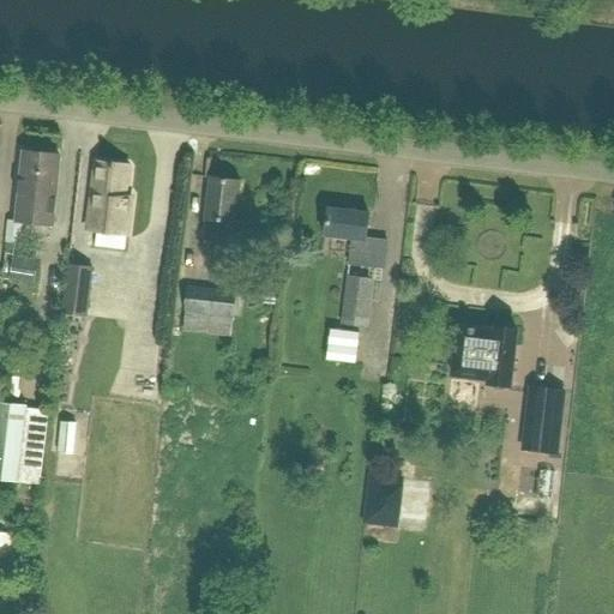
[(17,223),(23,223),(53,227),(60,156),(23,152),(17,223)]
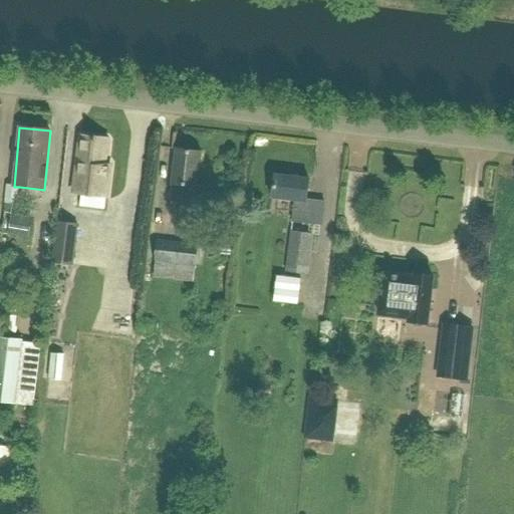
[(106,139),(80,136),(73,194),(105,198),(109,168),(103,167),(104,156),(106,157),(108,144),(106,143),(106,139)]
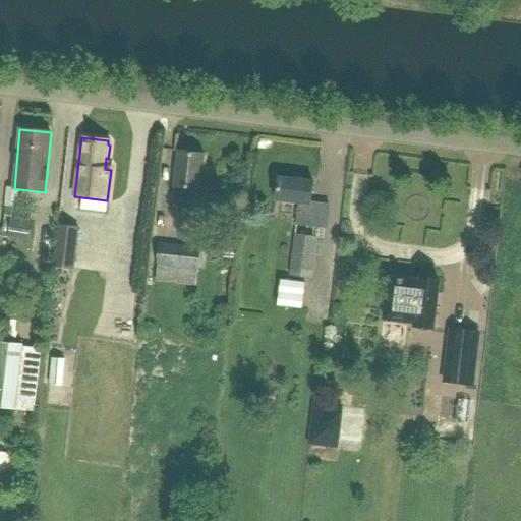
[(178,152),(174,187),(172,205),(205,208),(207,189),(199,189),(204,155),(178,152)]
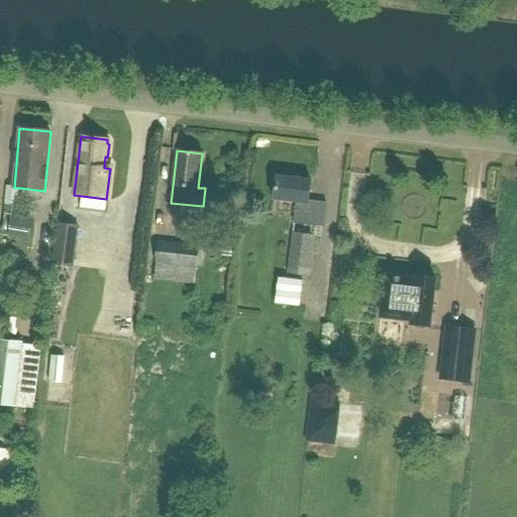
[(277,176),(274,195),(274,200),(297,203),(294,223),(323,226),(326,204),(308,201),(310,180),(277,176)]
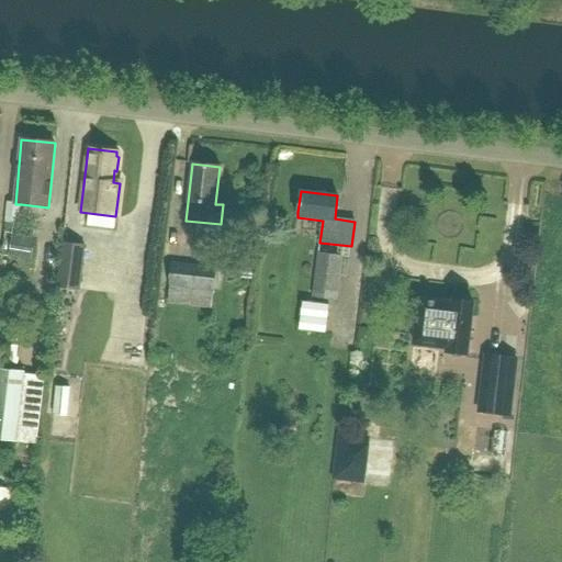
[(19,225),(21,204),(15,204),(7,203),(4,223),(19,225)]
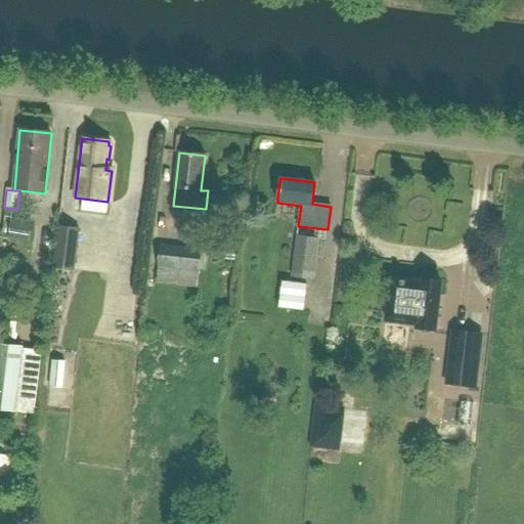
[(14,224),(14,235),(36,235),(37,224),(14,224)]
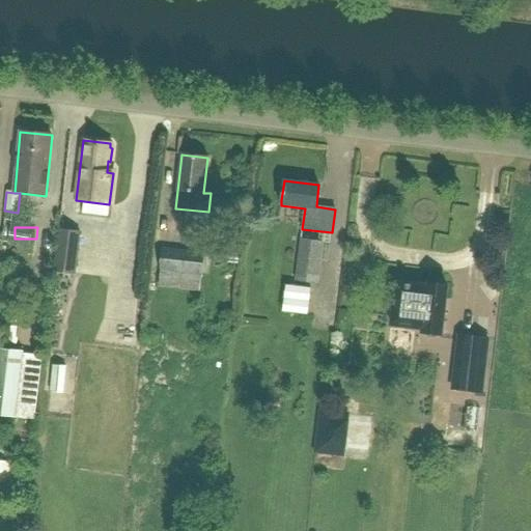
[(82,232),(59,229),(55,268),(77,271),(82,232)]
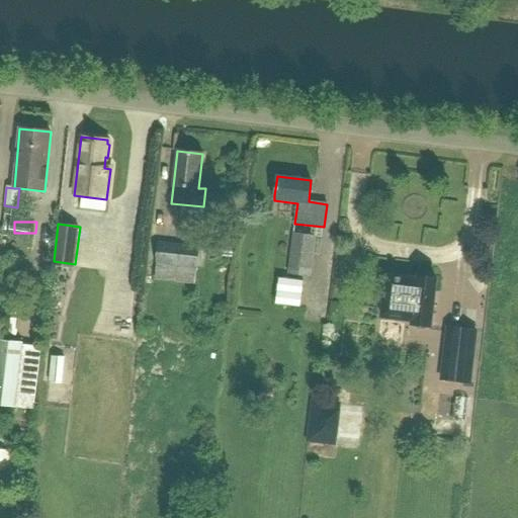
[(293,234),(287,274),(311,277),(316,237),(293,234)]
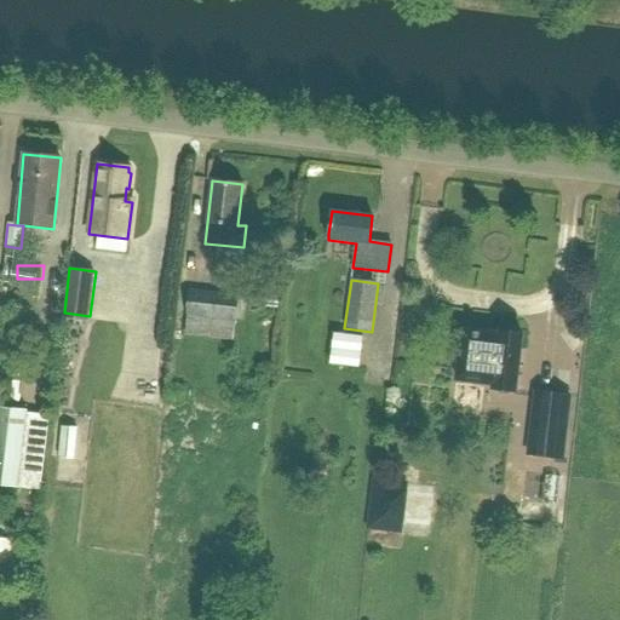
[(190,292),(187,315),(235,320),(239,297),(190,292)]
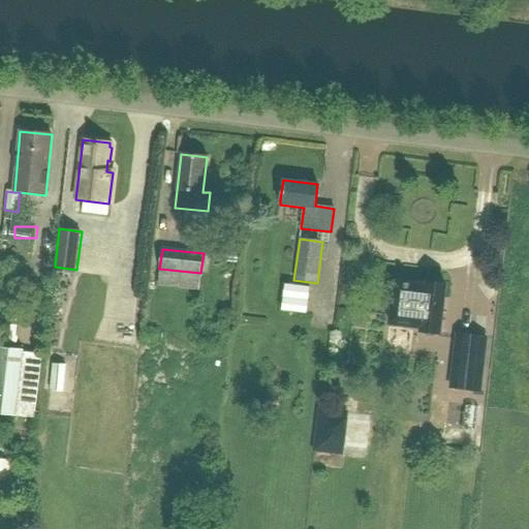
[(392,304),(389,324),(412,328),(412,322),(421,323),(419,331),(422,332),(426,336),(426,337),(433,337),(437,333),(439,334),(445,286),(443,285),(439,281),(439,280),(433,280),(428,284),(426,283),(426,288),(417,287),(418,285),(395,282),(392,299),(391,299),(391,303),(392,304)]
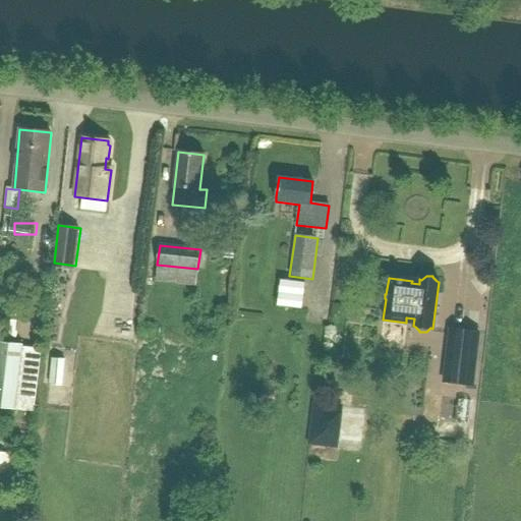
[(281,281),(278,306),(302,309),(305,283),(281,281)]
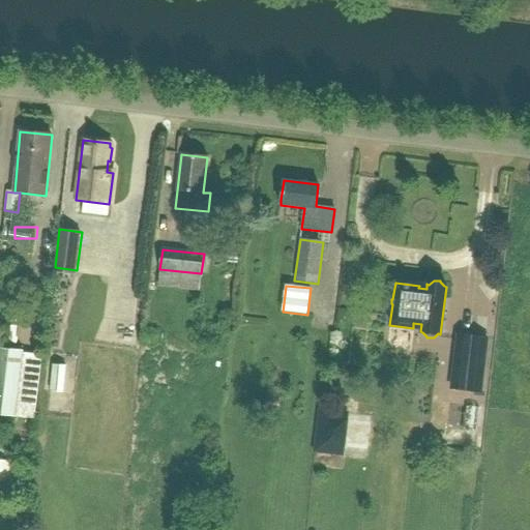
[(459,334),(450,389),(483,393),(490,337),(459,334)]
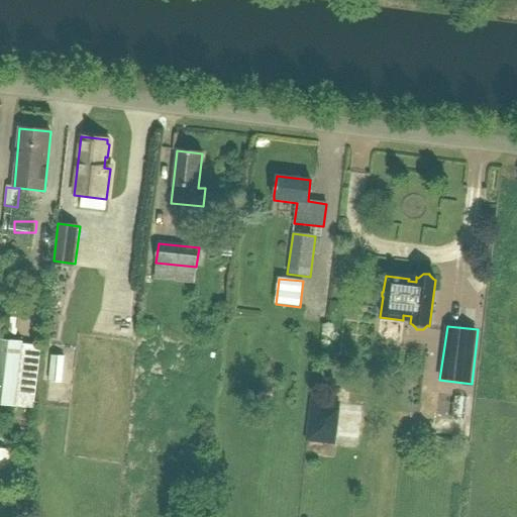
[(0,405),(16,407),(24,342),(0,339),(0,405)]
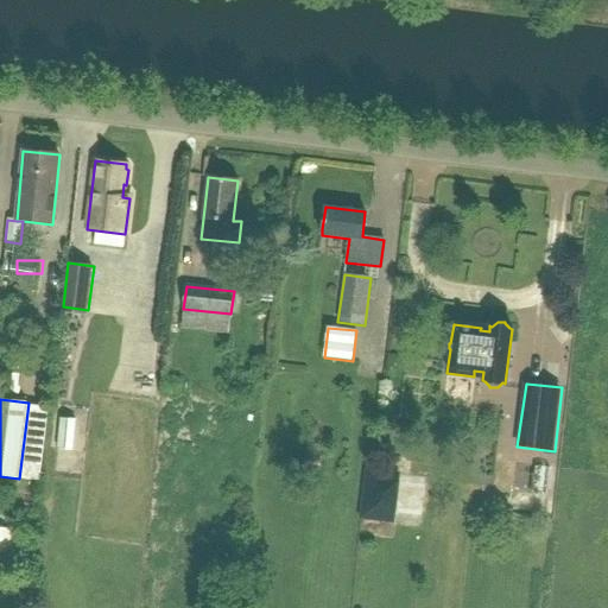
[(83,439),(84,412),(74,412),(74,439),(83,439)]
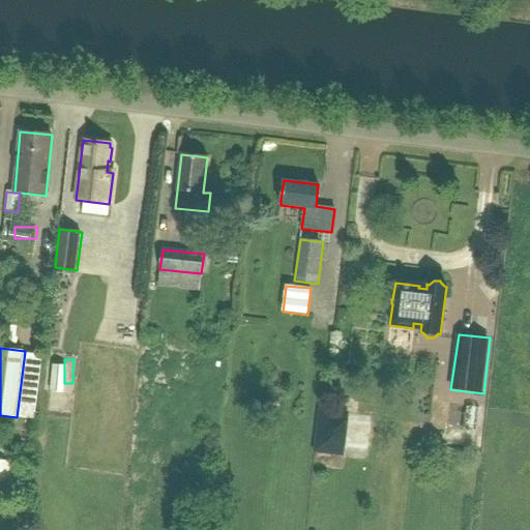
[(348,413),(319,409),(314,453),(344,457),(348,413)]
